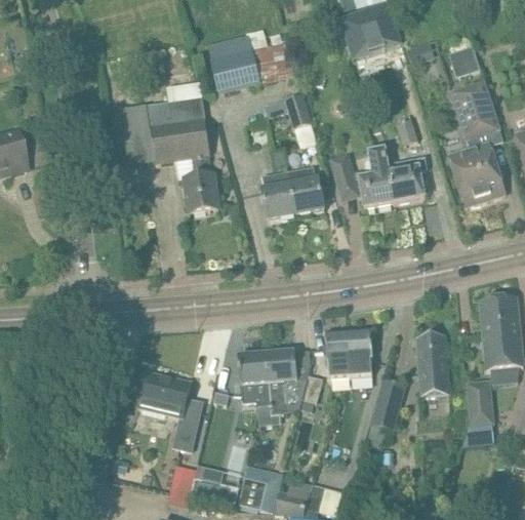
[(387,0),(337,16),(352,58),(401,41),(387,0)]
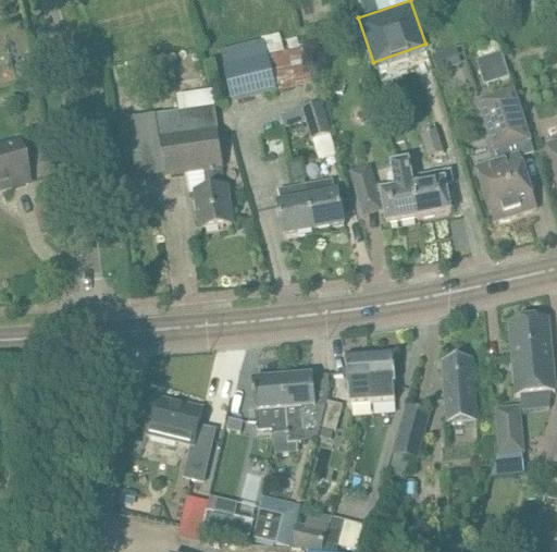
[(231,98),(274,89),(263,37),(220,46),(231,98)]
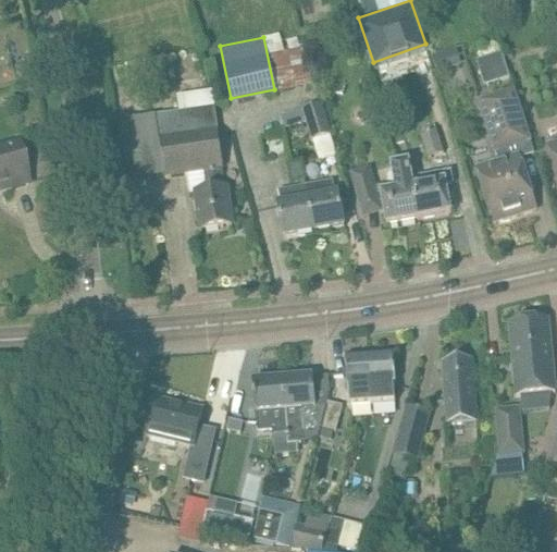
[(502,48),(490,52),(497,77),(509,74),(502,48)]
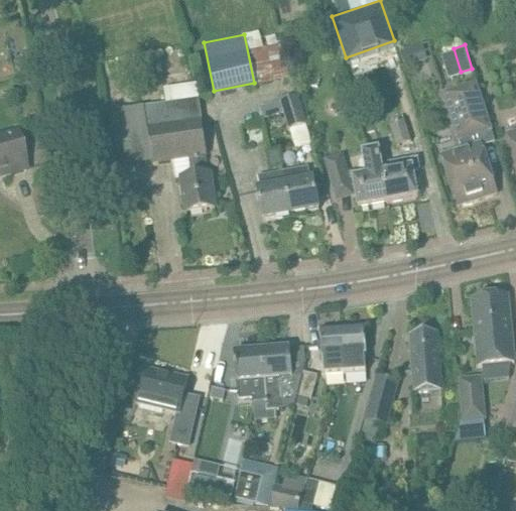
[(161,101),(144,103),(152,158),(152,160),(174,157),(189,154),(192,174),(181,176),(186,209),(215,204),(212,184),(210,171),(208,172),(205,152),(207,152),(202,119),(203,119),(199,95),(197,80),(191,81),(163,83),(165,100),(161,101)]
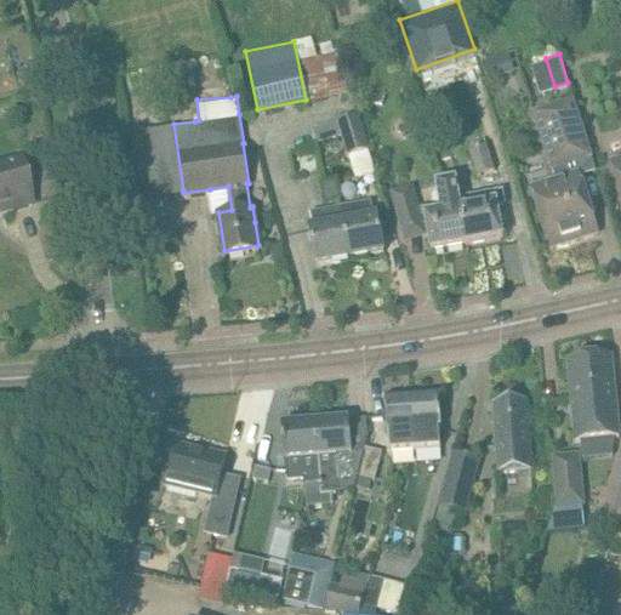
[(571,159),(591,153),(573,96),(534,108),(554,172),(531,181),(542,216),(550,239),(554,238),(560,240),(568,238),(570,233),(576,232),(575,227),(594,220),(587,197),(579,169),(575,170),(571,159)]
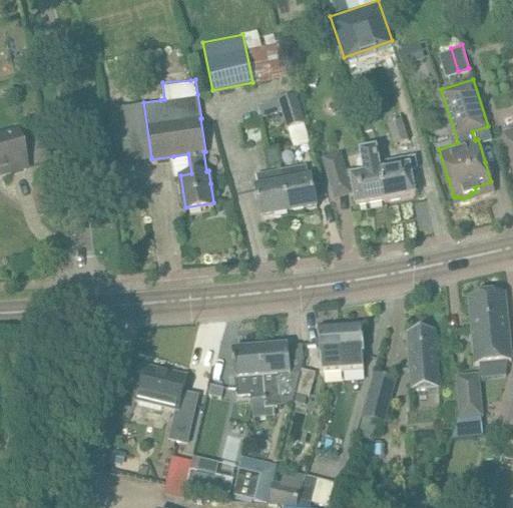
[(295,92),(258,103),(262,114),(282,108),(287,125),(304,120),(295,92)]
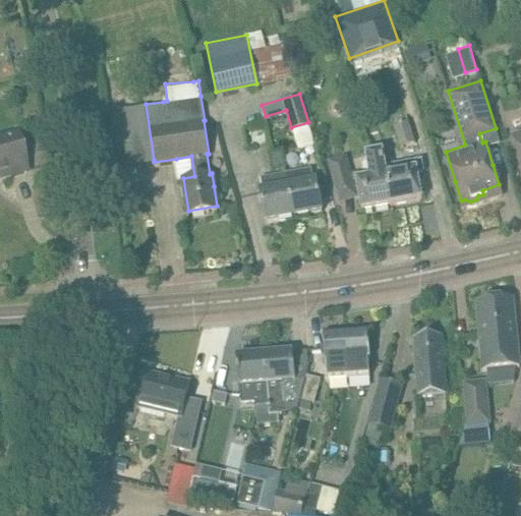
[(420,114),(393,122),(400,146),(413,141),(414,146),(428,140),(420,114)]
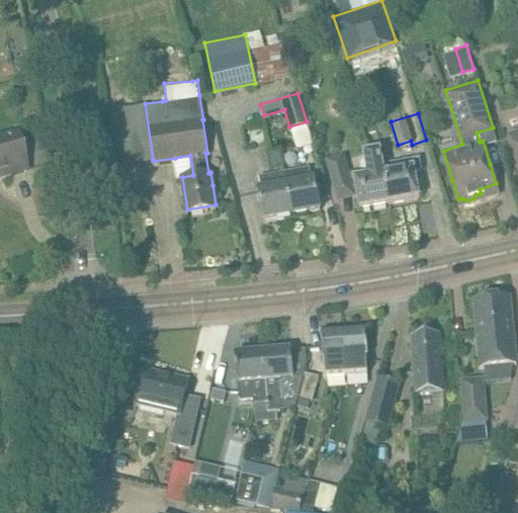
[(517,129),(509,133),(517,159),(517,129)]
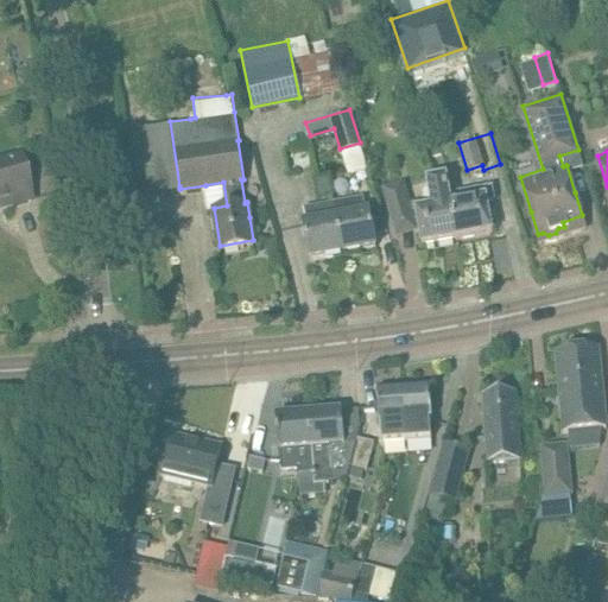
[(19,152),(0,157),(0,198),(2,198),(4,203),(31,196),(19,152)]
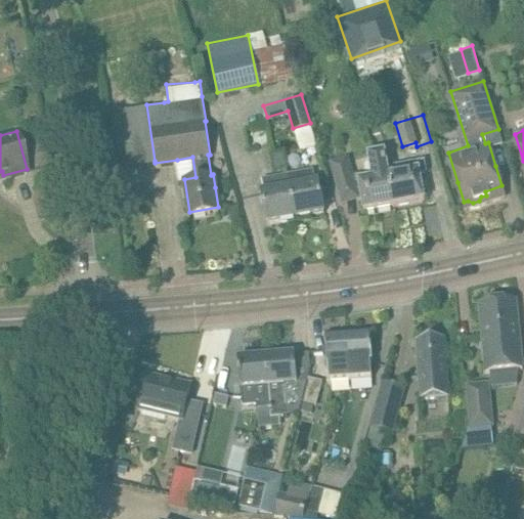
[(284,147),(270,149),(273,166),(287,164),(284,147)]
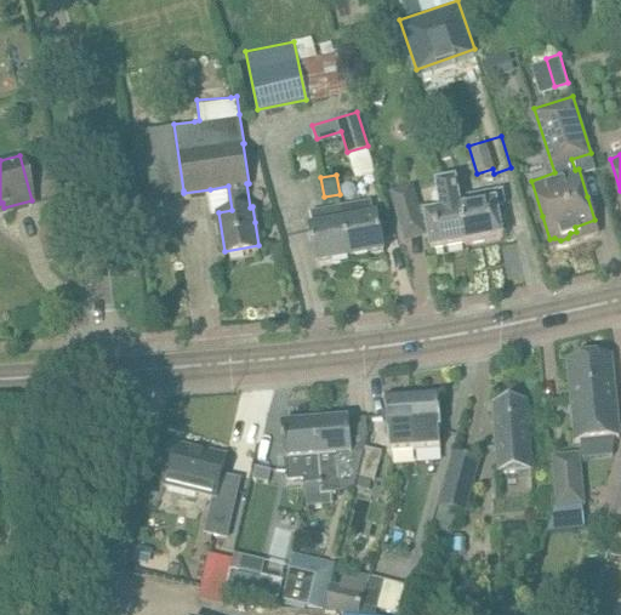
[(466,240),(459,194),(455,177),(437,181),(442,206),(420,210),(411,182),(391,189),(402,223),(425,216),(431,246),(466,240)]
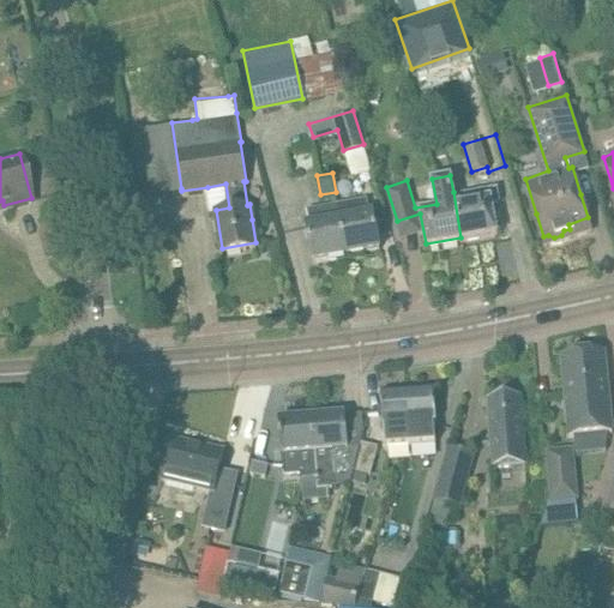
[(498,184),(453,192),(461,238),(497,230),(492,199),(500,198),(498,184)]
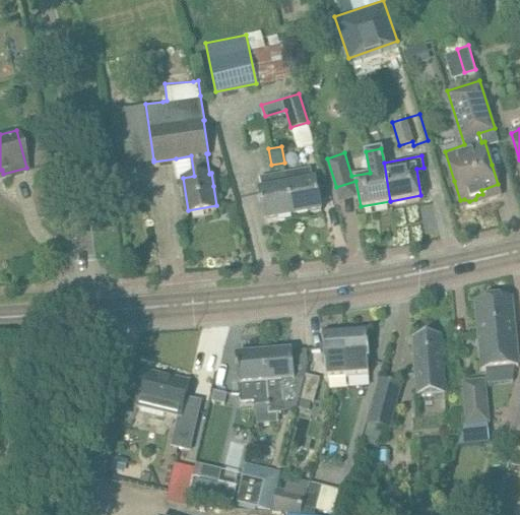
[(310,166),(286,170),(295,213),(321,208),(316,178),(313,179),(310,166)]
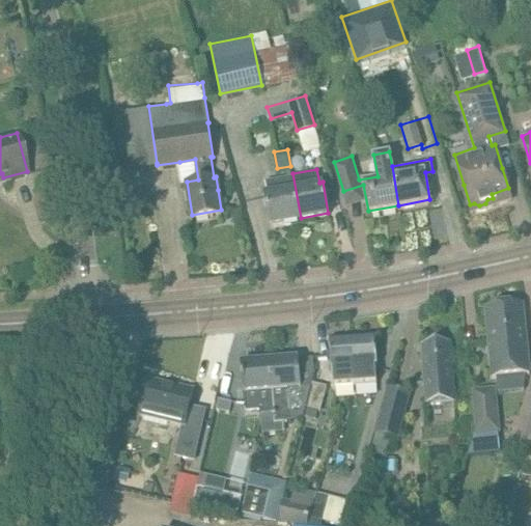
[(301,218),(292,173),(264,178),(268,192),(266,193),(271,223),(301,218)]
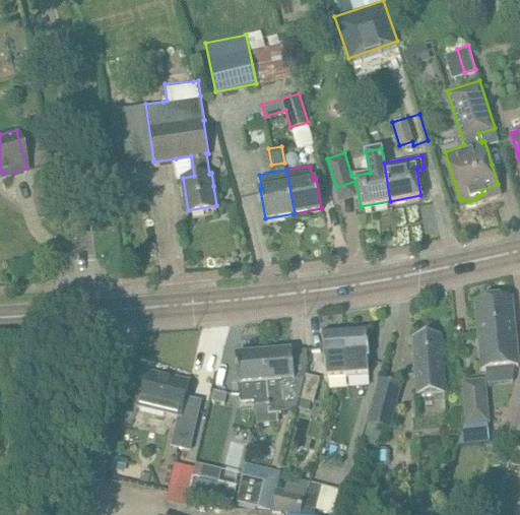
[(518,363),(514,314),(512,294),(475,298),(477,317),(481,366),(518,363)]
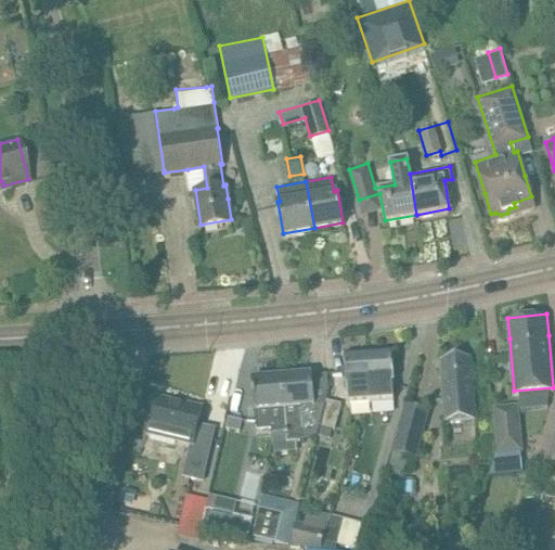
[(391,347),(368,348),(371,399),(394,398),(392,380),(394,380),(391,347)]
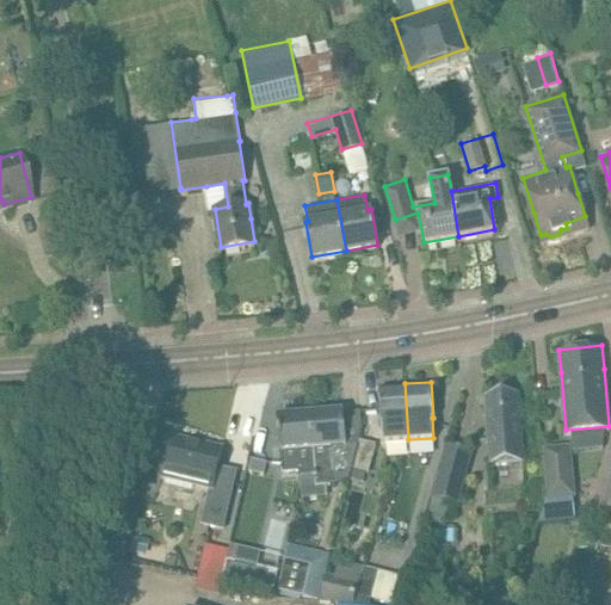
[(408,439),(405,383),(378,386),(381,421),(382,421),(383,440),(408,439)]
